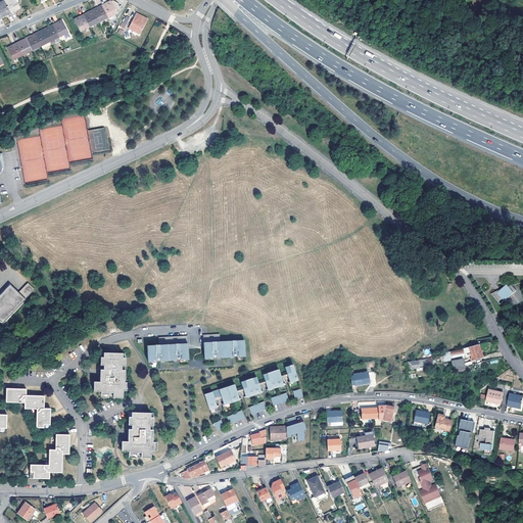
[(4,0),(6,2),(11,13),(17,10),(16,8),(19,7),(15,0),(4,0)]
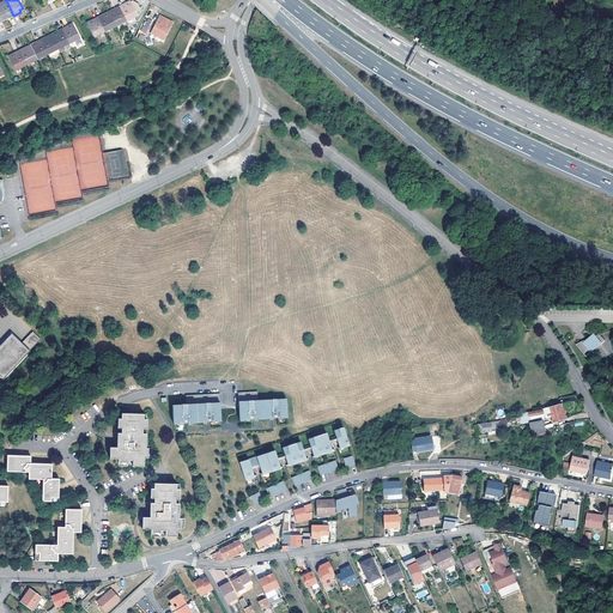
[(1,4),(0,4),(0,16),(1,19),(5,17),(6,19),(13,16),(7,2),(2,5),(1,4)]
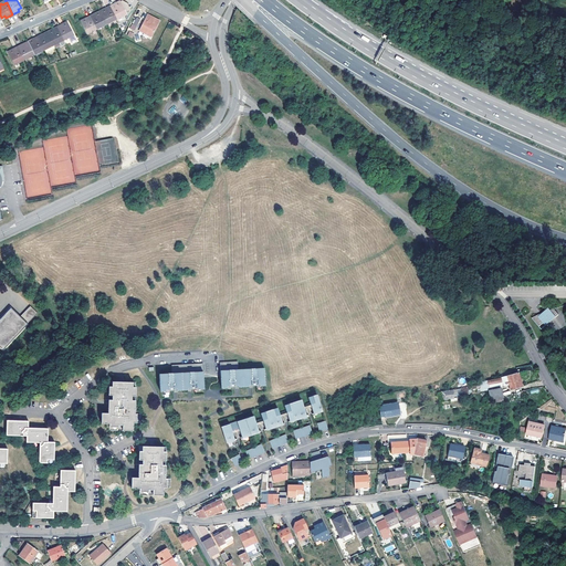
[(126,16),(119,2),(116,4),(115,3),(109,7),(116,19),(121,17),(121,18),(126,16)]
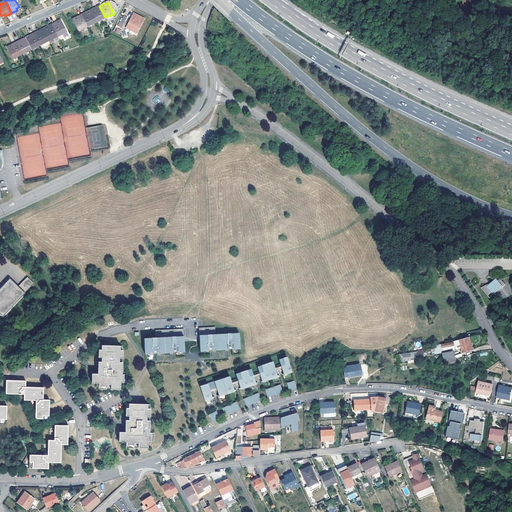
[(105,17),(99,6),(93,9),(93,10),(90,11),(96,23),(101,20),(100,19),(105,17)]
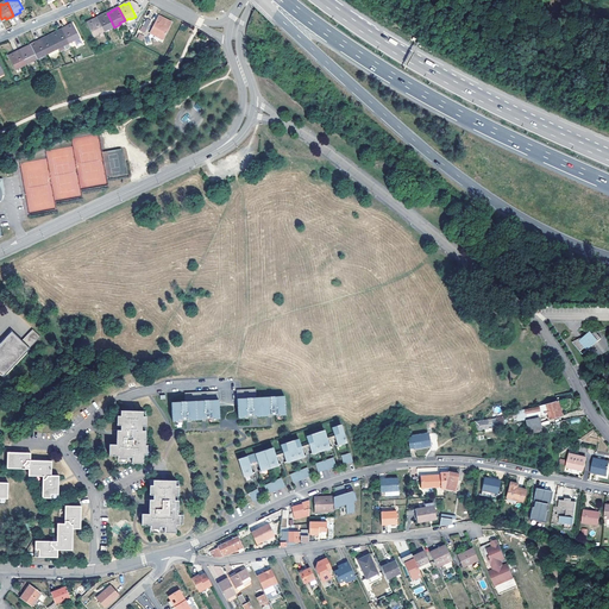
[(114,27),(107,13),(104,16),(104,14),(96,18),(104,31),(108,29),(110,30),(114,27)]
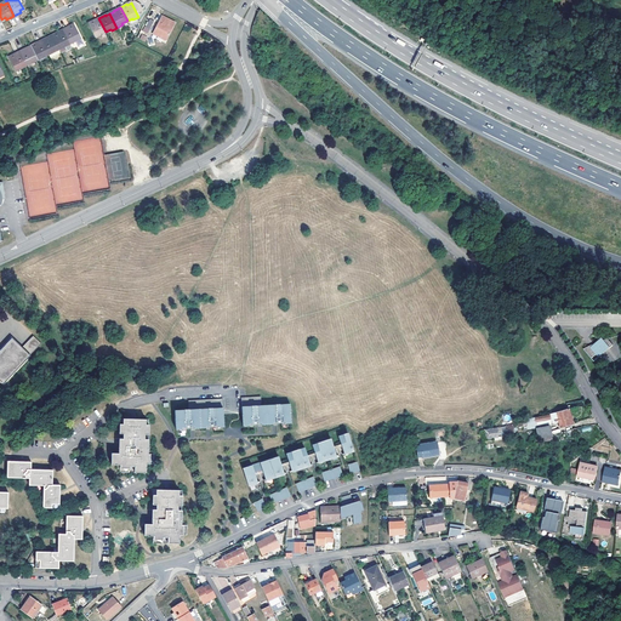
[(175,24),(163,17),(153,33),(165,40),(175,24)]
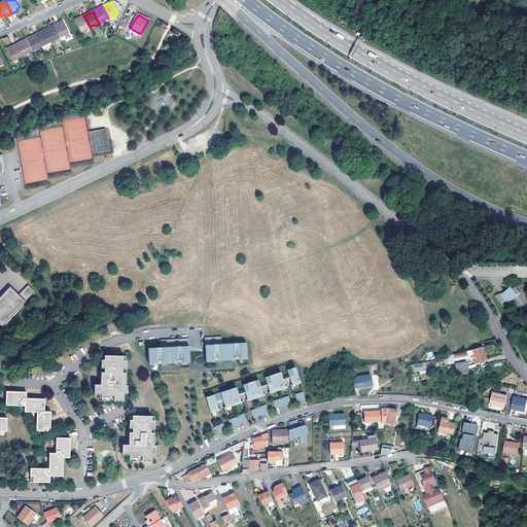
[(90,27),(83,15),(77,19),(78,19),(74,21),(80,33),(85,30),(84,29),(90,27)]
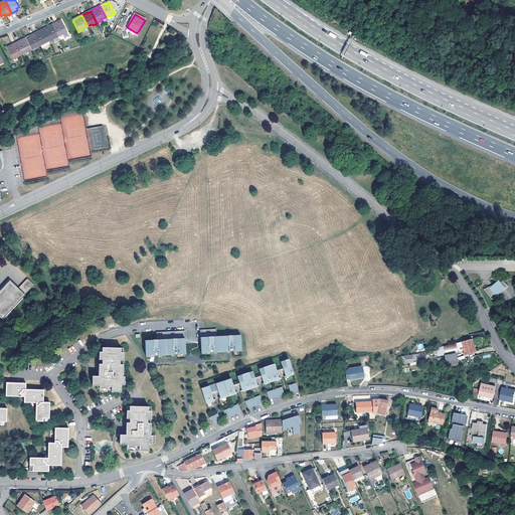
[(128,18),(125,16),(122,22),(121,22),(118,27),(122,29),(128,18)]
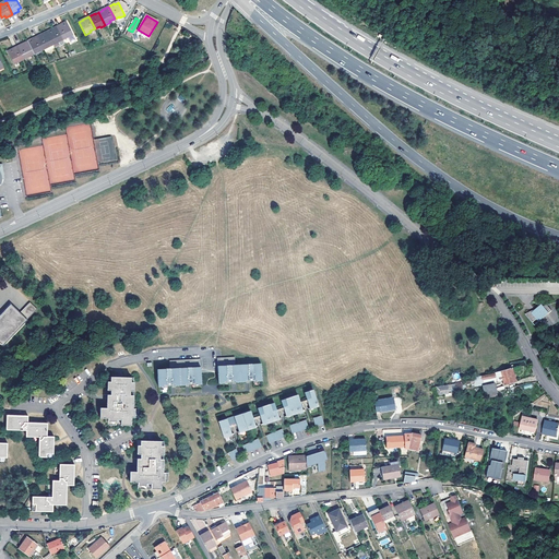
[(56,27),(62,39),(67,36),(68,38),(70,44),(75,42),(72,36),(72,35),(67,23),(62,24),(56,27)]
